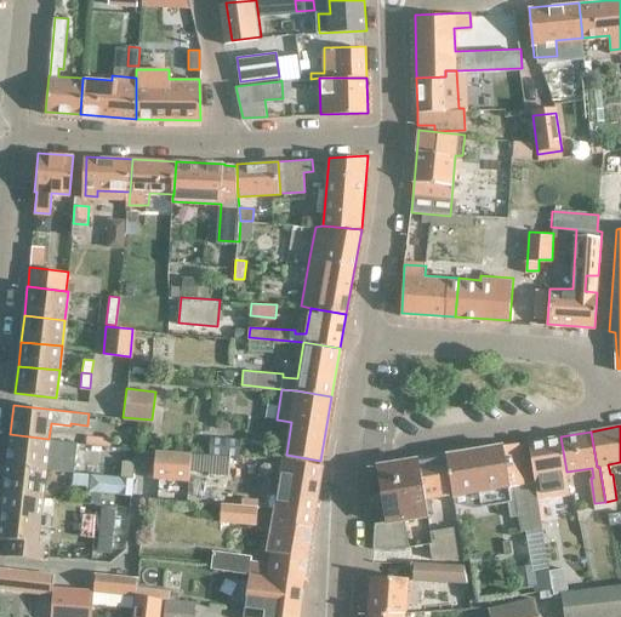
[(46,468),(49,439),(10,434),(6,463),(46,468)]
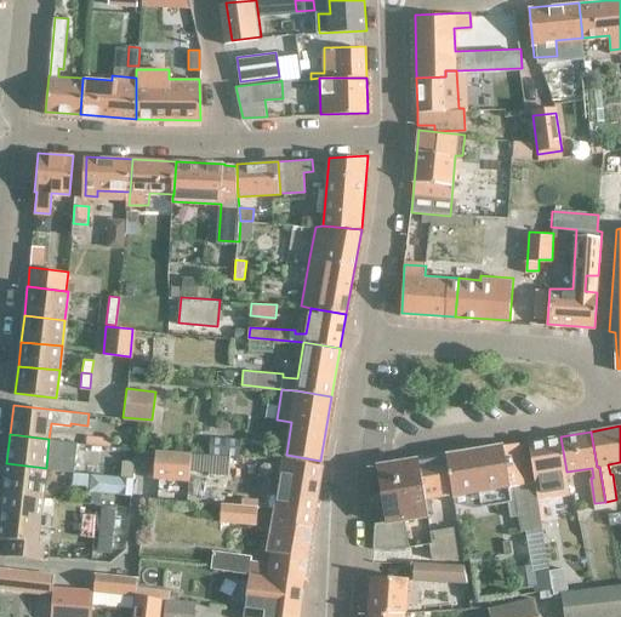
[(210,436),(209,453),(239,456),(240,439),(210,436)]
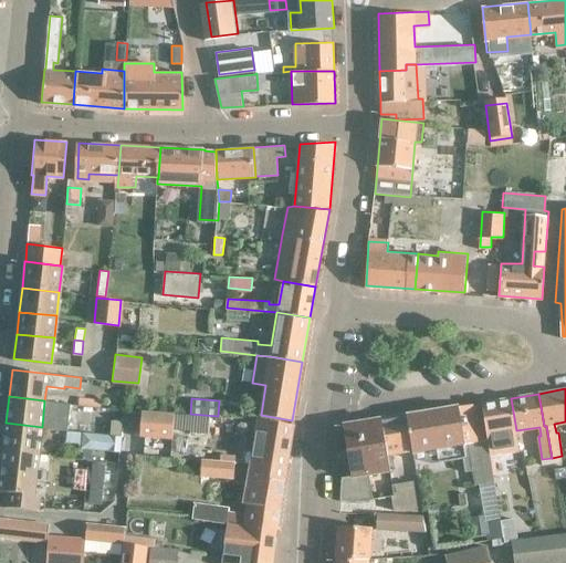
[(503,433),(516,430),(511,398),(482,403),(489,450),(505,448),(503,433)]
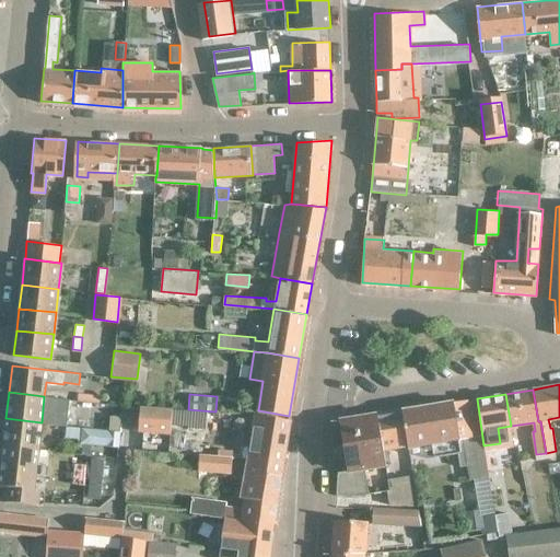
[(452,403),(404,410),(409,445),(409,448),(435,443),(438,454),(453,451),(462,450),(459,439),(466,439),(473,478),(489,476),(483,445),(482,436),(481,431),(477,398),(470,399),(452,403)]
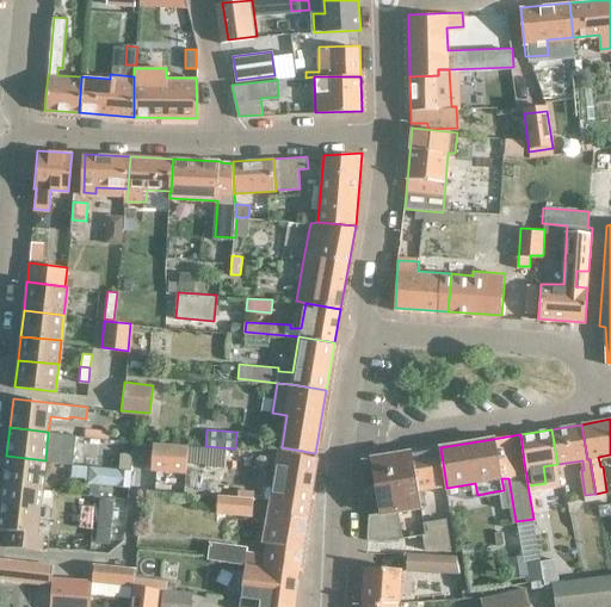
[(153,443),(150,469),(185,472),(187,445),(153,443)]
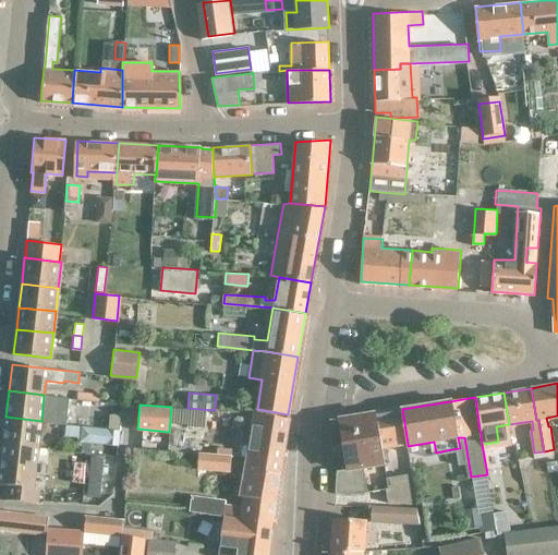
[(402,409),(376,413),(381,447),(384,458),(388,458),(387,447),(408,444),(402,409)]
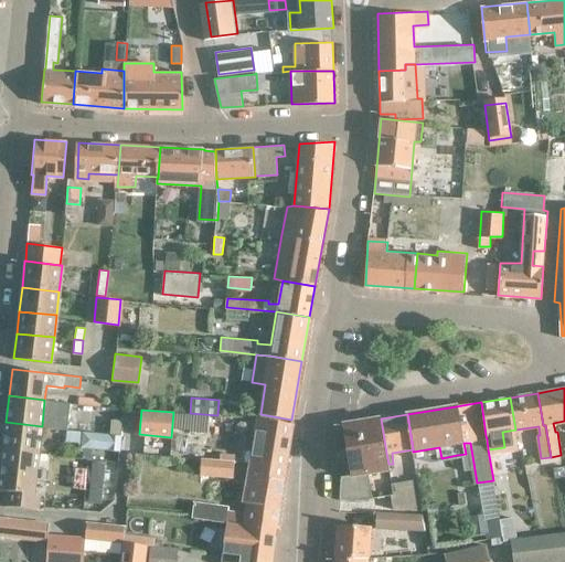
[(257,417),(251,462),(263,464),(260,478),(284,481),(294,424),(257,417)]
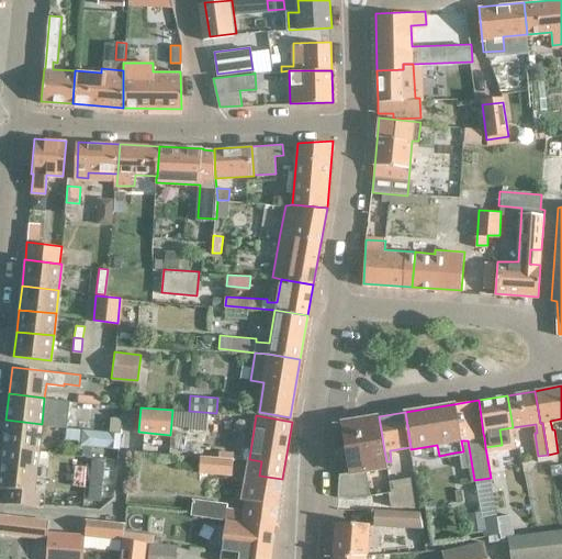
[(111,416),(109,432),(120,434),(121,417),(111,416)]
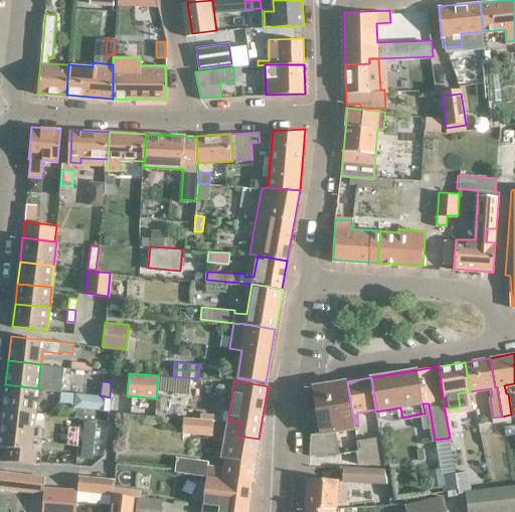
[(355,428),(354,422),(352,412),(347,381),(314,386),(315,388),(320,414),(318,415),(321,433),(313,434),(312,434),(310,455),(330,456),(340,454),(336,432),(355,428)]
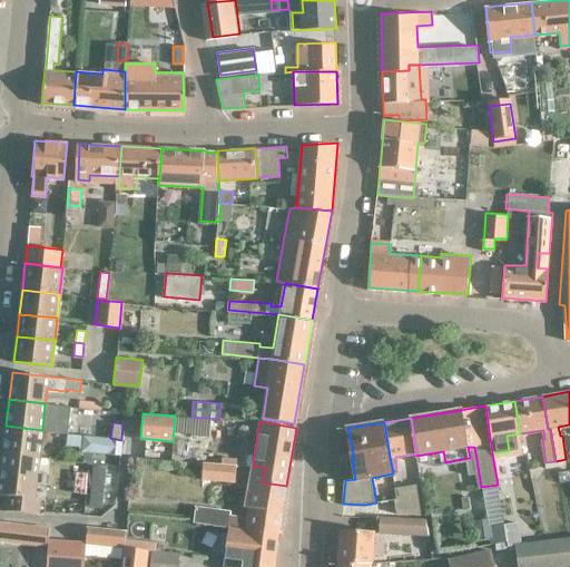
[(3,452),(39,456),(42,430),(6,426),(3,452)]
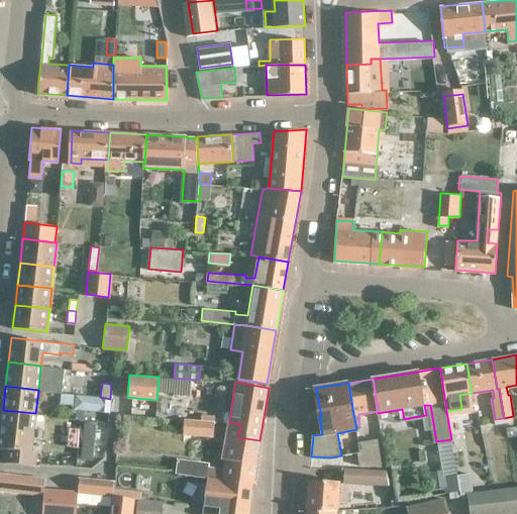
[(110,399),(100,397),(76,395),(75,401),(79,402),(79,408),(99,410),(109,411),(110,399)]
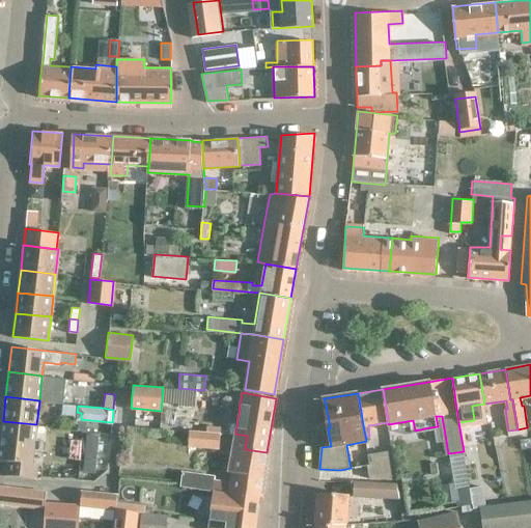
[(32,463),(36,424),(3,421),(0,445),(0,460),(5,461),(4,474),(36,478),(37,463),(32,463)]
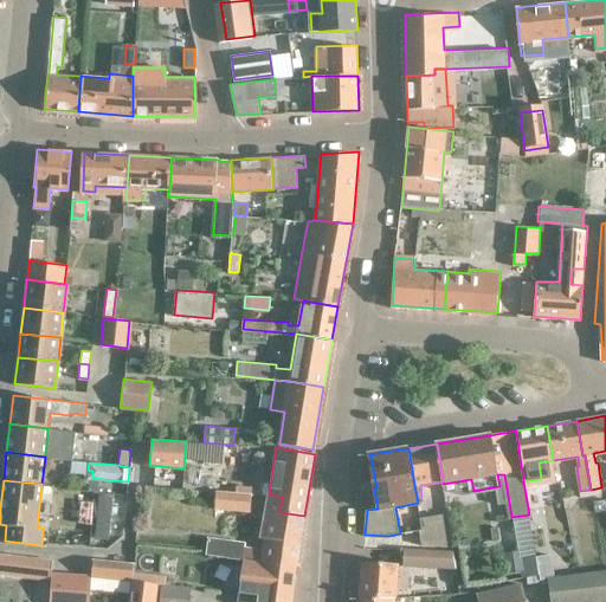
[(250,511),(251,494),(216,492),(214,507),(250,511)]
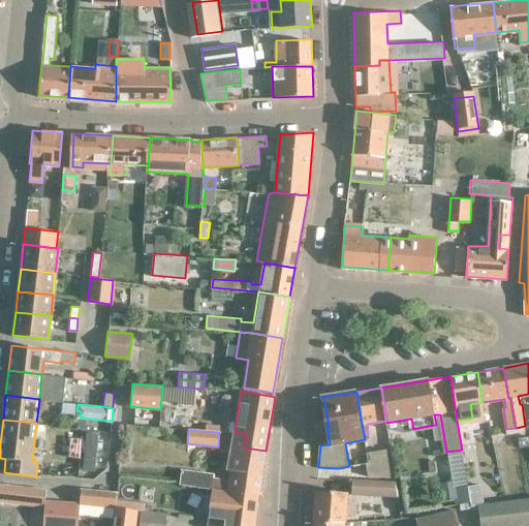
[(231,470),(229,491),(258,495),(261,474),(266,451),(244,447),(246,434),(235,432),(228,469),(231,470)]
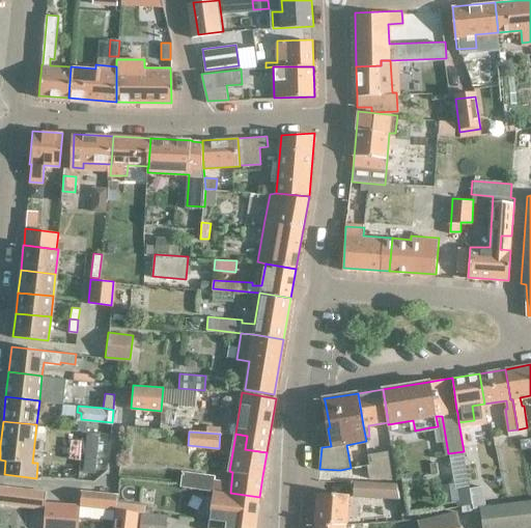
[(388,451),(368,454),(370,464),(368,465),(370,477),(393,479),(388,451)]
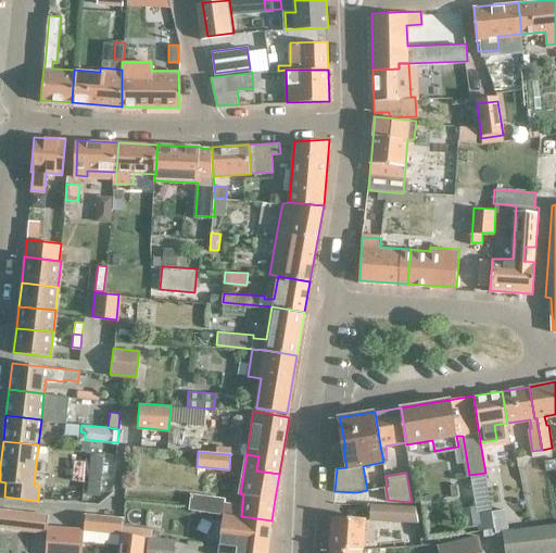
[(223,514),(225,500),(190,495),(189,510),(223,514)]
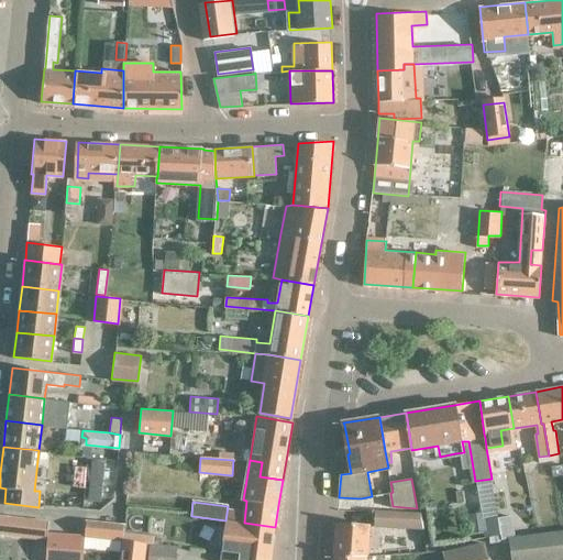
[(375,526),(424,528),(422,514),(376,511),(375,526)]
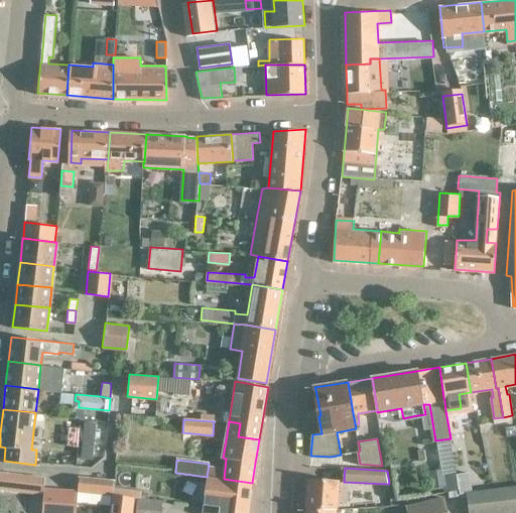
[(44,477),(0,471),(0,488),(42,494),(44,477)]
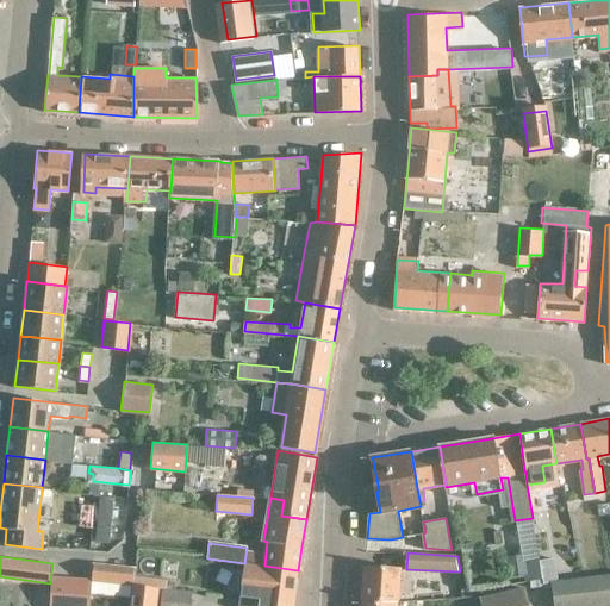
[(134,583),(135,568),(93,563),(92,579),(92,580),(110,581),(134,583)]
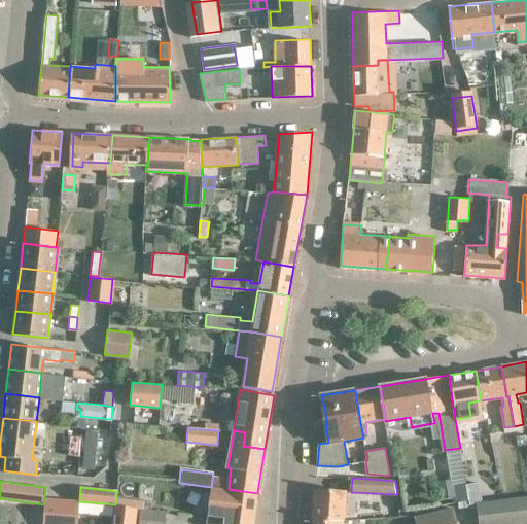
[(208,516),(206,523),(253,523),(254,522),(257,493),(229,489),(211,487),(208,515),(208,516)]
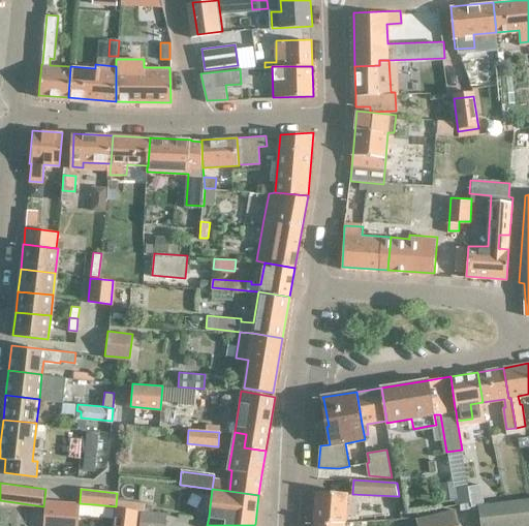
[(317,491),(316,524),(346,522),(347,522),(347,514),(356,514),(358,501),(348,501),(348,493),(317,491)]
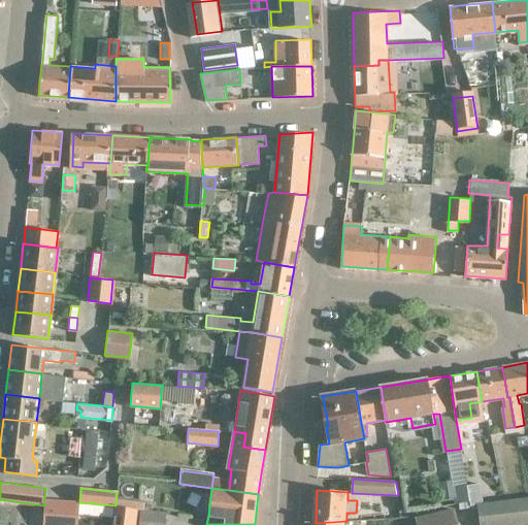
[(481,524),(520,524),(527,524),(527,498),(479,504),(481,524)]
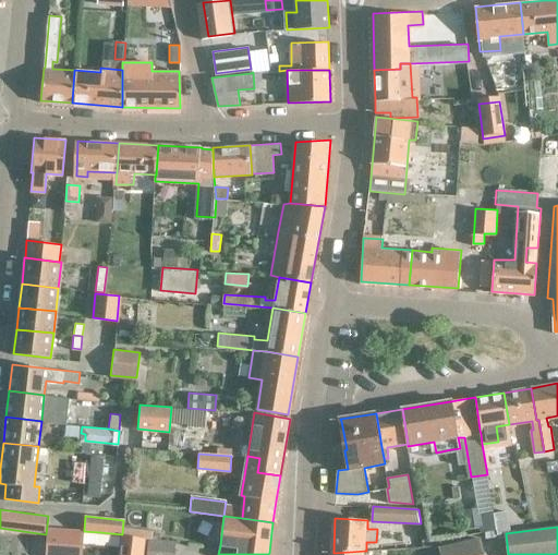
[(82,554),(83,542),(84,530),(69,529),(47,528),(47,534),(45,554),(82,554)]
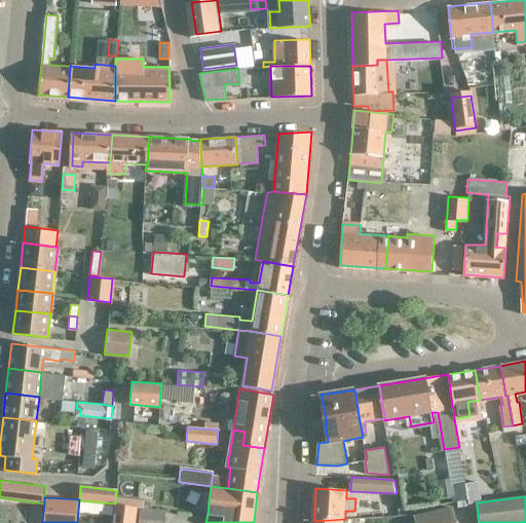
[(134,522),(136,507),(113,505),(113,514),(111,522),(134,522)]
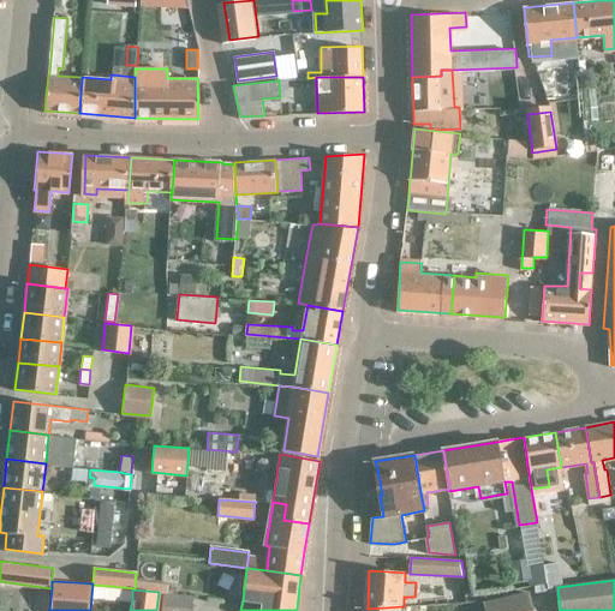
[(535,610),(531,592),(484,603),(485,610),(535,610)]
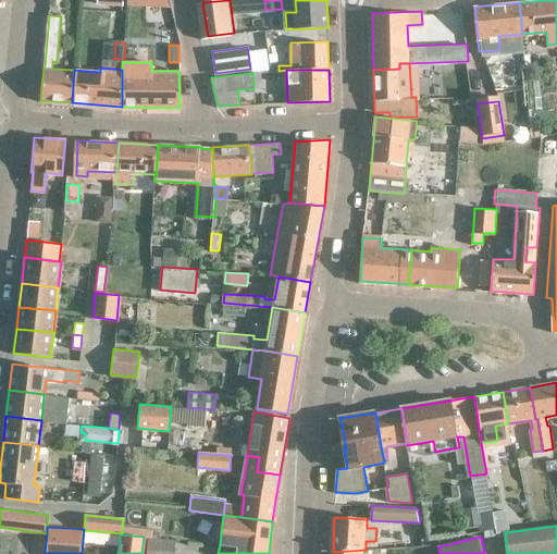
[(174,553),(175,540),(148,539),(146,553),(174,553)]
